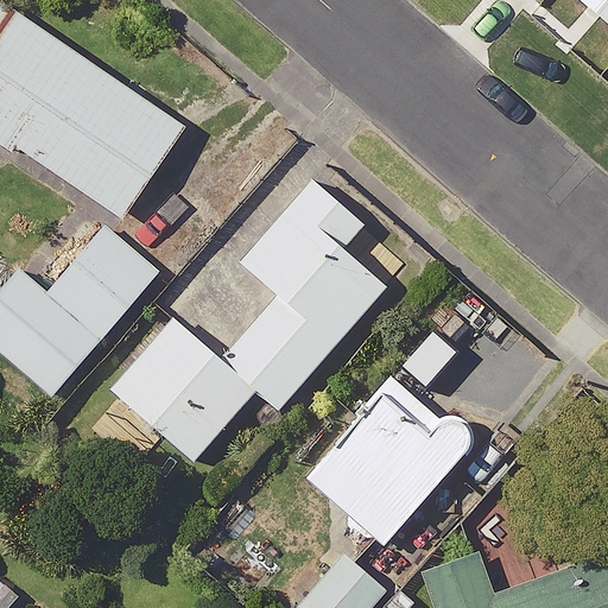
[(607,0),(576,0),(607,27),(607,0)]
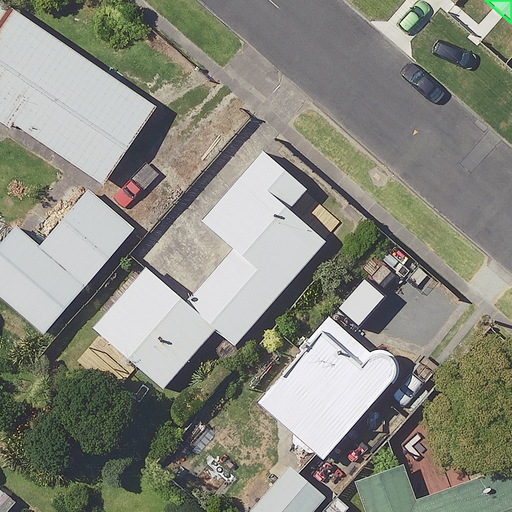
[(0,116),(104,186),(157,107),(0,3),(0,2),(0,116)]
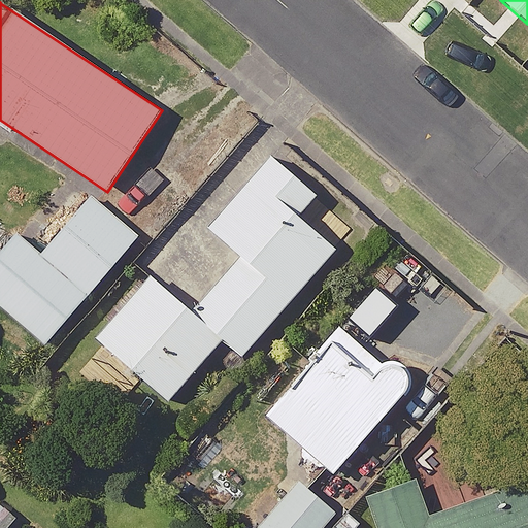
[(356,226),(273,158),(164,289),(246,357),(356,226)]
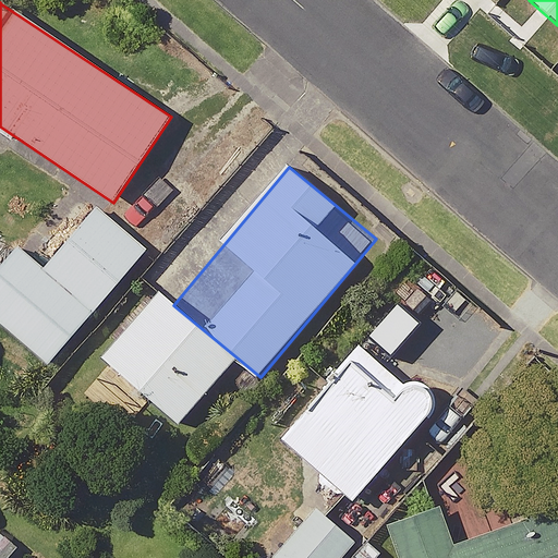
[(17,247),(0,268),(0,322),(50,364),(146,250),(96,208),(44,270),(17,247)]
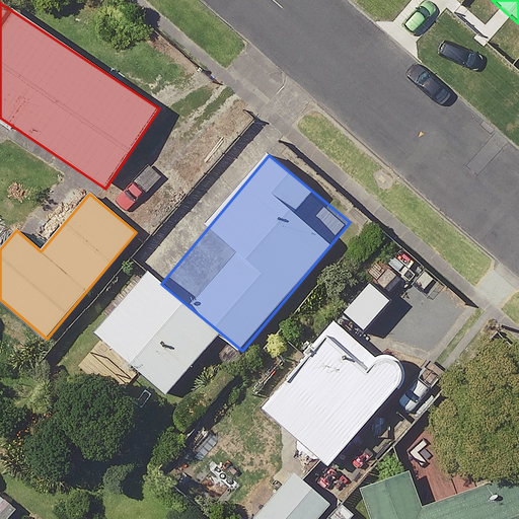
[(165,394),(213,337),(142,277),(93,336),(165,394)]
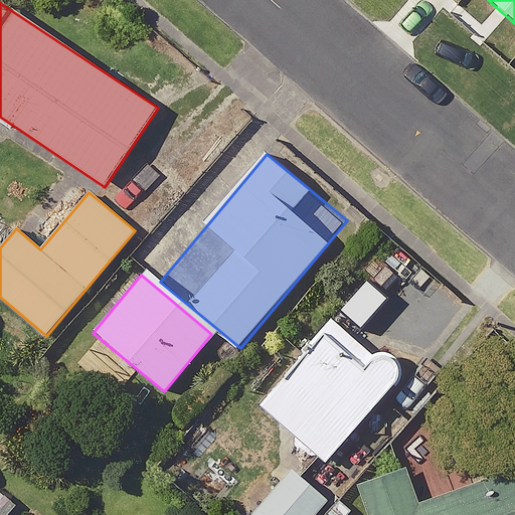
[(324,335),(260,405),(321,462),(403,371),(377,348),(359,367),(324,335)]
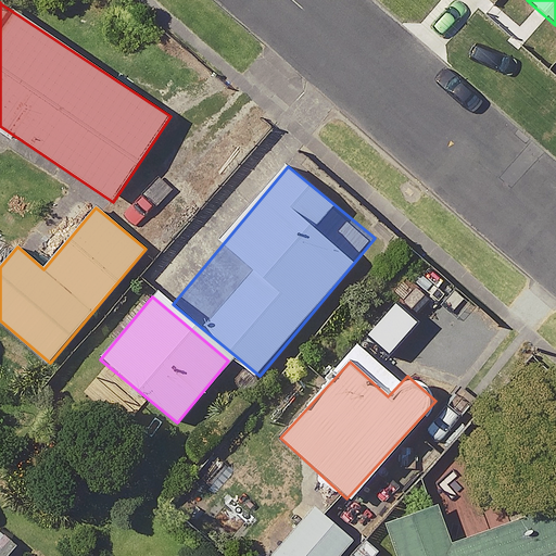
[(339,555),(354,540),(314,506),(269,555),(339,555)]
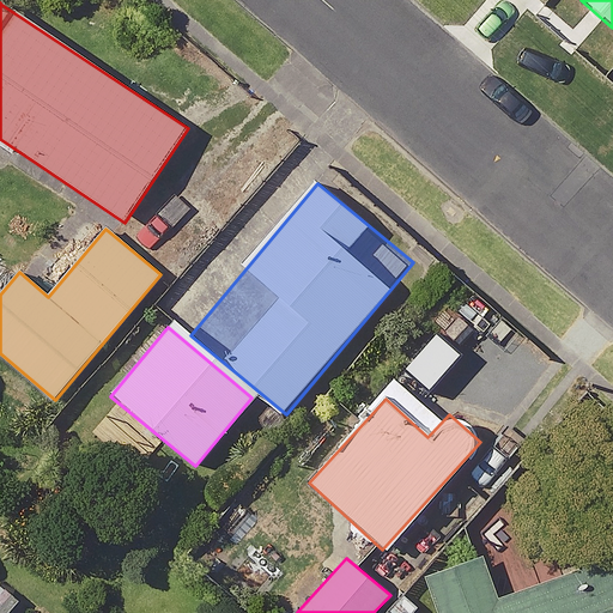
[(483,562),(428,581),(438,612),(612,612),(612,559),(496,599),(483,562)]
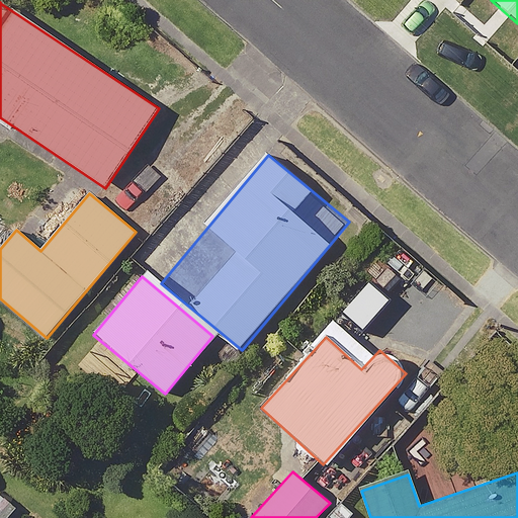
All buildings are outlined.
